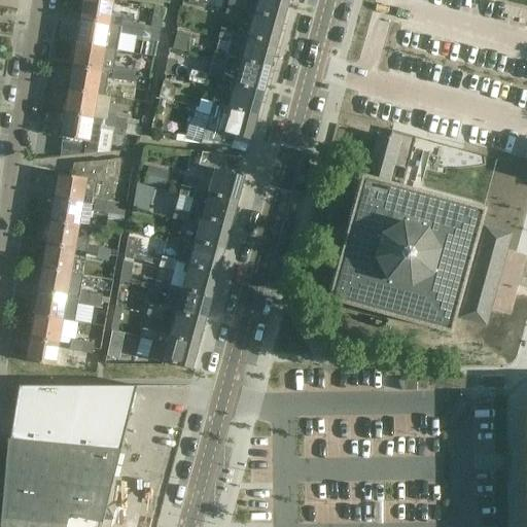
[(101,0),(82,0),(79,22),(119,29),(119,34),(130,36),(132,26),(133,26),(134,19),(111,14),(113,2),(101,0)]
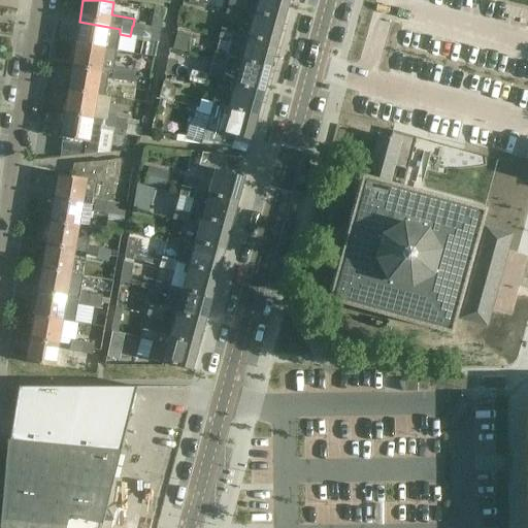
[(229,0),(228,5),(242,9),(254,12),(283,21),(288,0),(229,0)]
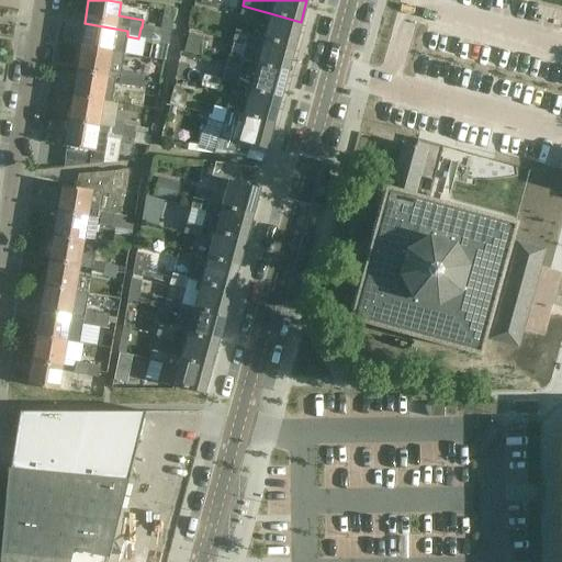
[(258,10),(243,6),(239,15),(256,20),(258,10)]
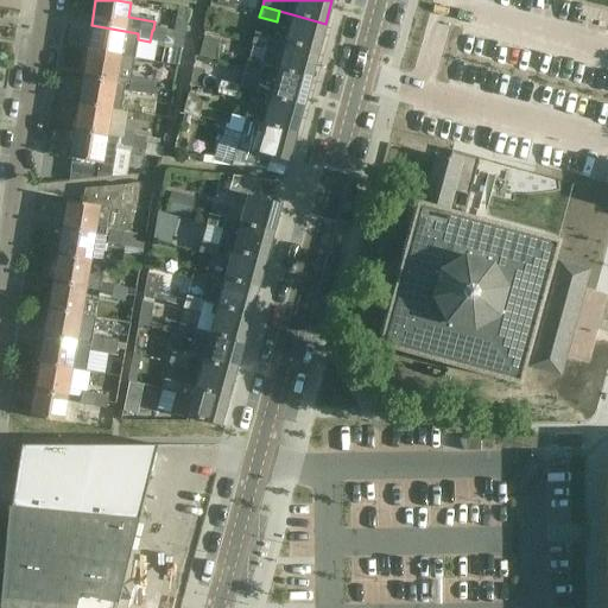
[(178,10),(173,35),(184,37),(189,12),(178,10)]
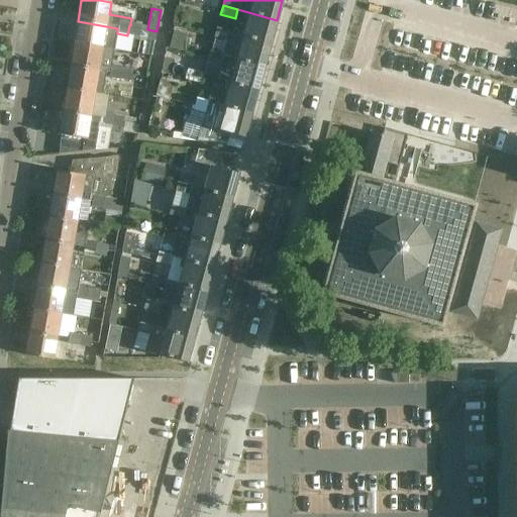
[(277,20),(248,12),(242,36),(271,43),(277,20)]
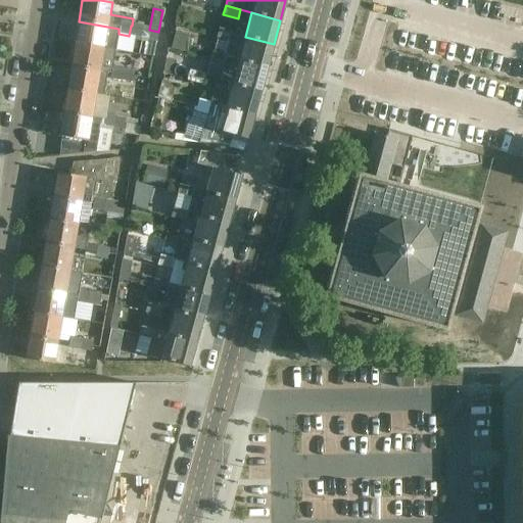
[(119,29),(79,21),(76,44),(104,49),(115,51),(119,34),(119,29)]
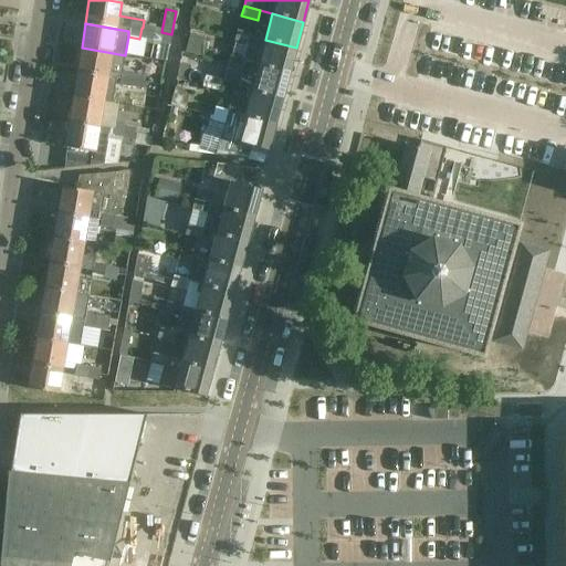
[(142,28),(139,39),(152,41),(154,30),(143,28),(142,28)]
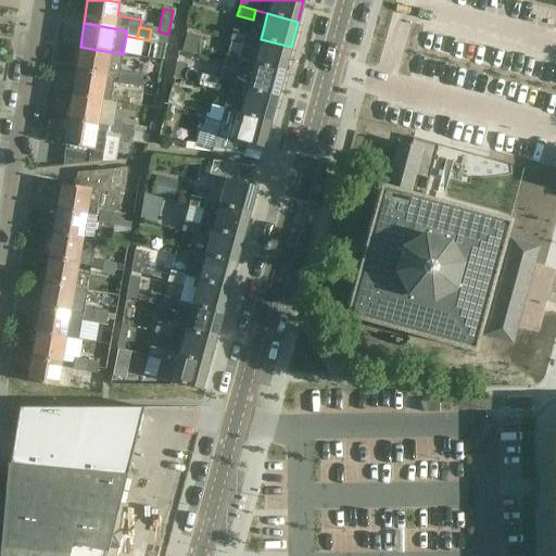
[(249,35),(232,30),(230,40),(245,45),(249,35)]
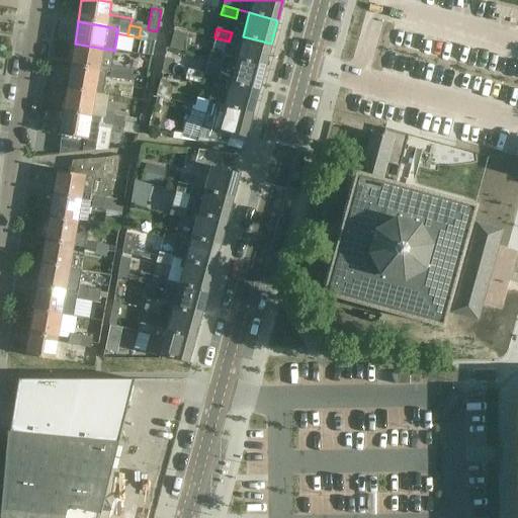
[(149,32),(144,56),(152,58),(157,34),(149,32)]
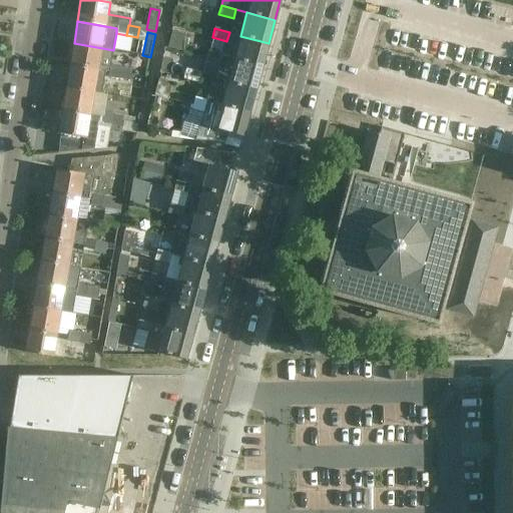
[(269,43),(240,36),(234,59),(262,66),(269,43)]
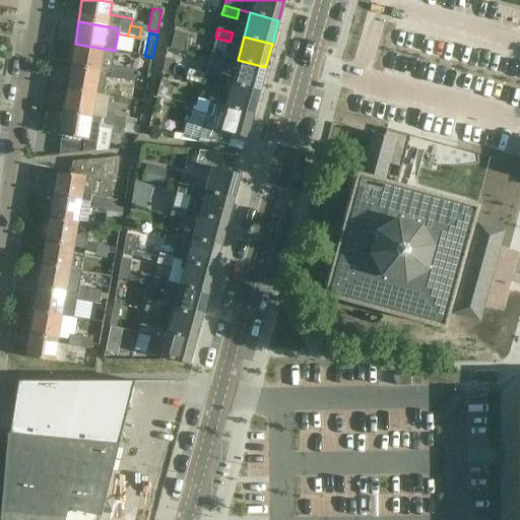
[(104,49),(75,44),(71,67),(100,72),(107,73),(111,74),(112,69),(115,51),(104,49)]
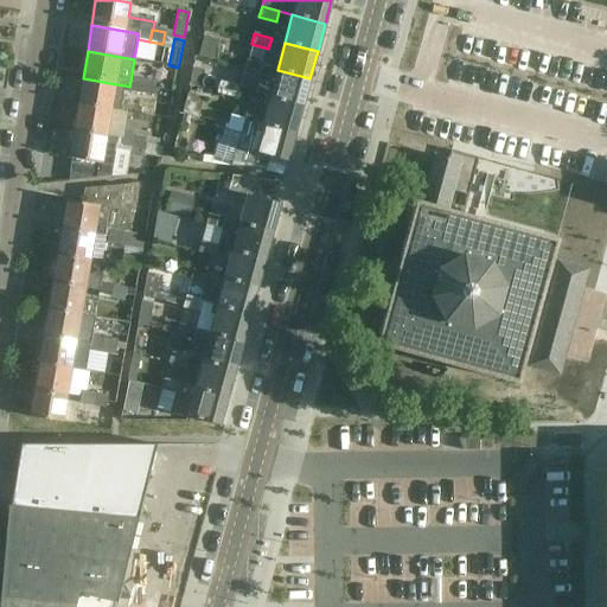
[(278,70),(259,65),(257,68),(262,69),(255,93),(269,97),(302,107),(310,78),(278,70)]
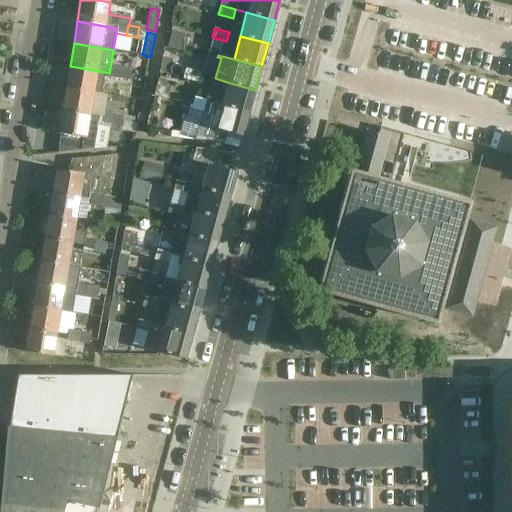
[(98,71),(70,66),(66,89),(94,94),(94,93),(102,94),(105,72),(98,71)]
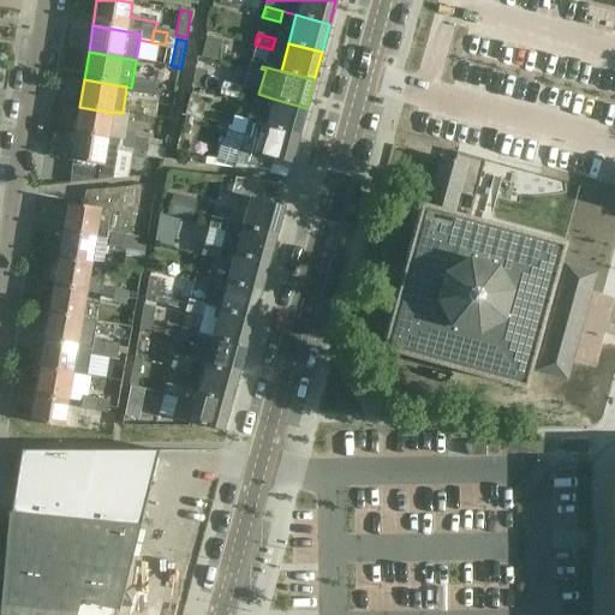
[(131,94),(143,96),(145,83),(132,82),(131,88),(131,94)]
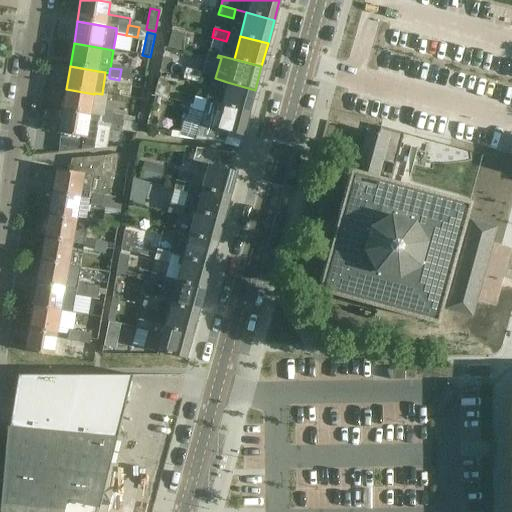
[(132,71),(121,69),(119,80),(130,81),(132,71)]
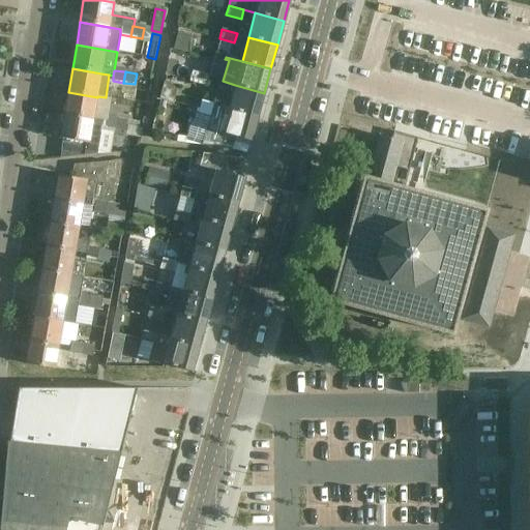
[(208,78),(192,72),(189,82),(206,87),(208,78)]
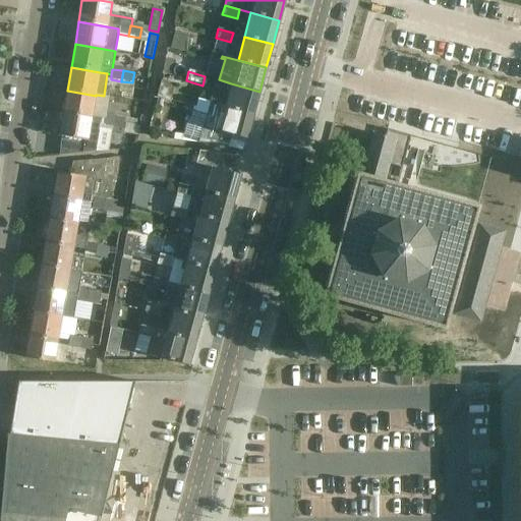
[(162,80),(157,98),(170,102),(175,84),(162,80)]
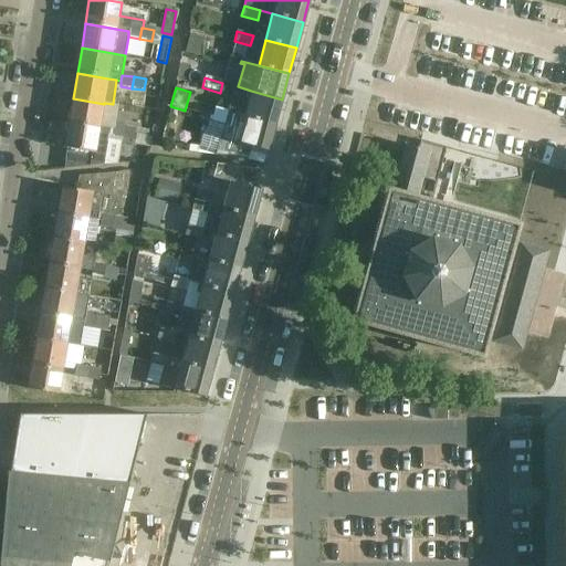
[(282,100),(251,91),(244,117),(274,125),(282,100)]
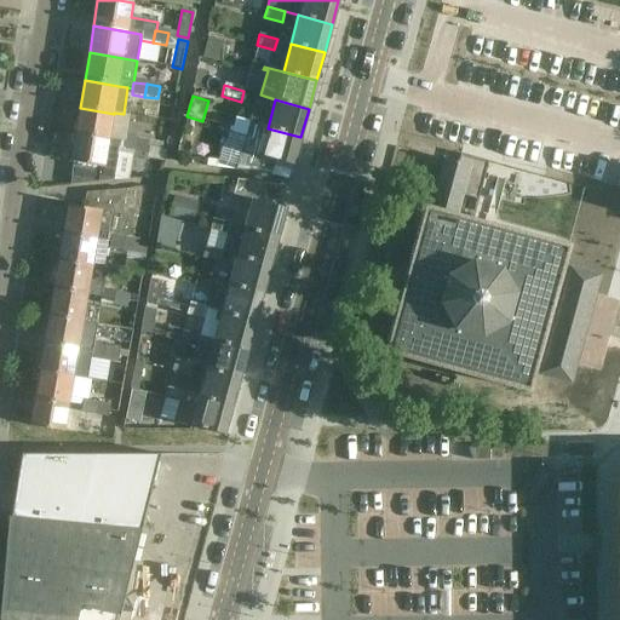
[(114,114),(80,108),(75,136),(109,142),(114,114)]
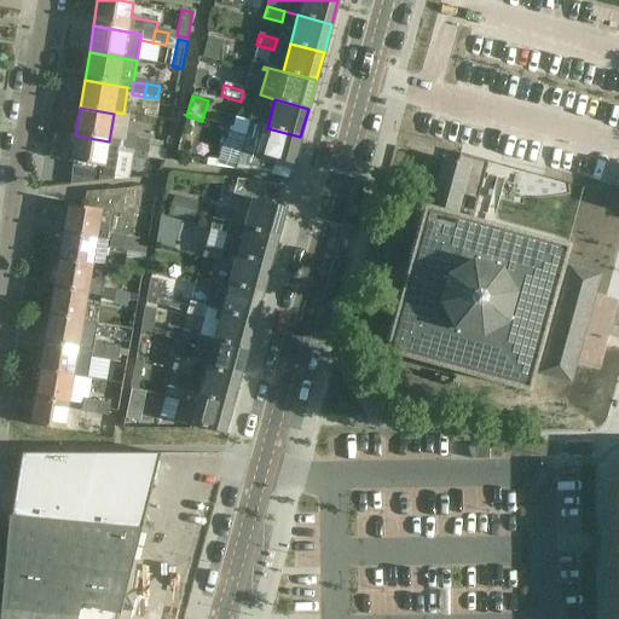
[(236,120),(233,132),(246,134),(236,171),(248,172),(271,175),(275,161),(293,166),(300,137),(267,128),(236,120)]
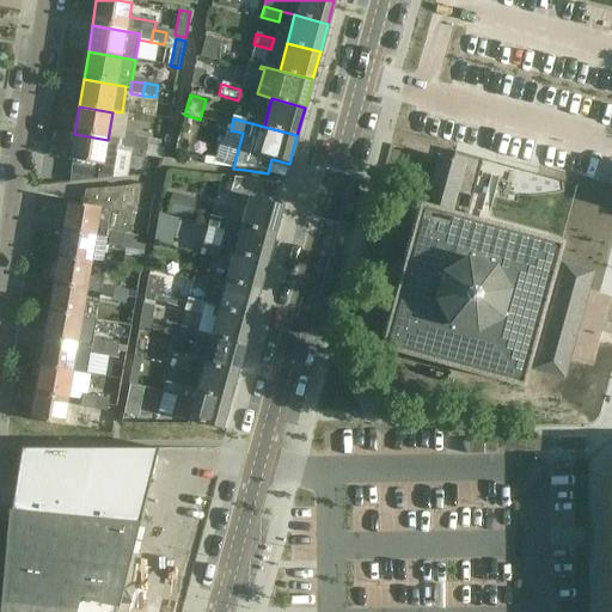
[(118,141),(108,140),(74,134),(69,159),(103,165),(114,166),(118,141)]
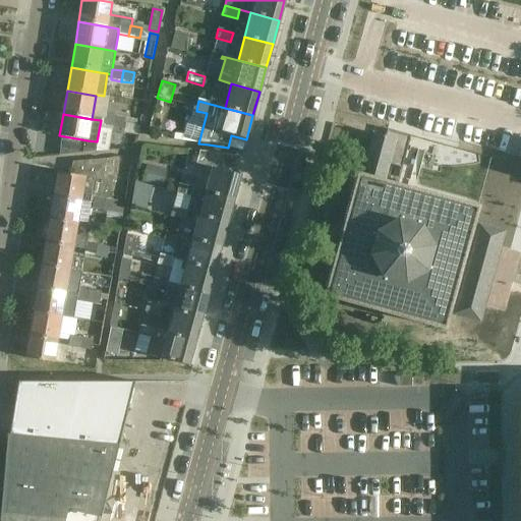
[(102,126),(113,128),(115,117),(104,115),(102,126)]
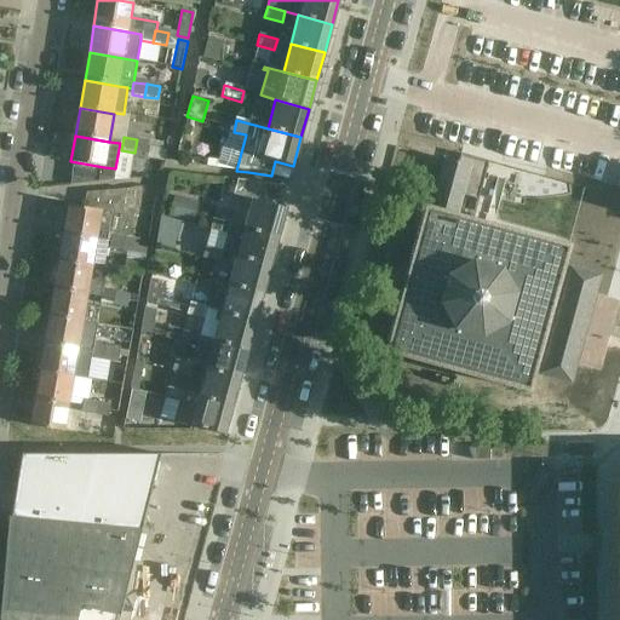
[(150,142),(137,139),(135,153),(148,155),(150,142)]
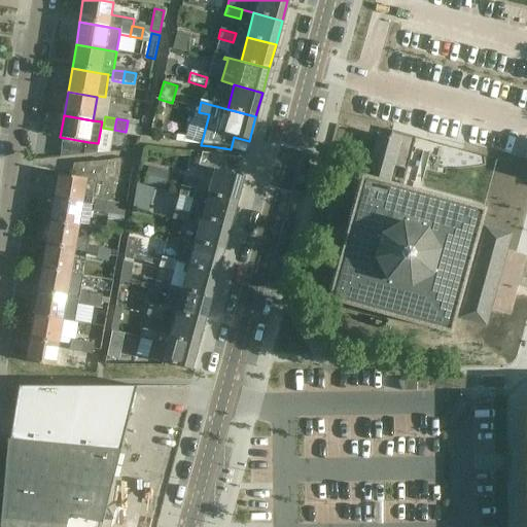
[(325,278),(323,285),(328,290),(326,300),(449,332),(456,306),(461,308),(459,318),(484,325),(489,310),(489,309),(489,308),(490,307),(504,254),(504,253),(504,252),(504,251),(510,235),(491,230),(484,227),(481,239),(476,237),(482,211),(483,210),(419,192),(401,187),(414,140),(415,137),(391,131),(391,132),(389,139),(388,138),(385,137),(377,135),(377,137),(376,139),(365,178),(355,175),(352,186),(350,187),(348,195),(354,200),(346,226),(336,230),(332,241),(340,249),(332,276),(325,278)]
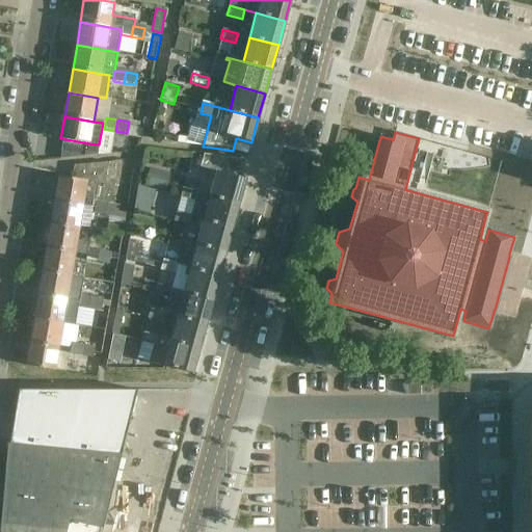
[(89,143),(60,138),(60,139),(63,140),(60,159),(85,156),(87,144),(89,143)]
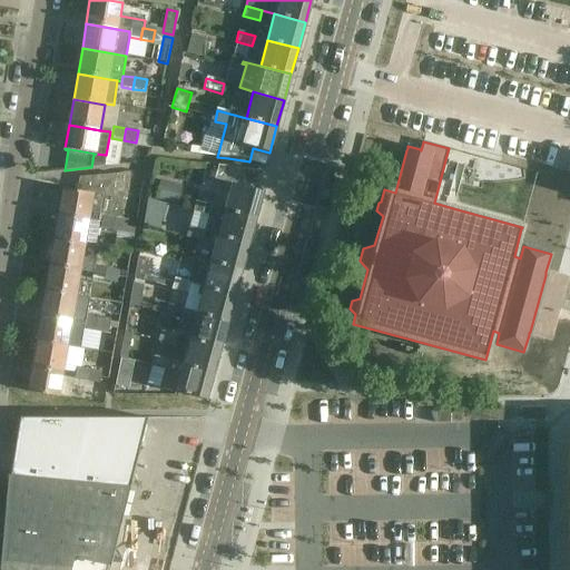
[(232,185),(224,210),(255,219),(262,192),(257,190),(263,172),(218,166),(214,180),(232,185)]
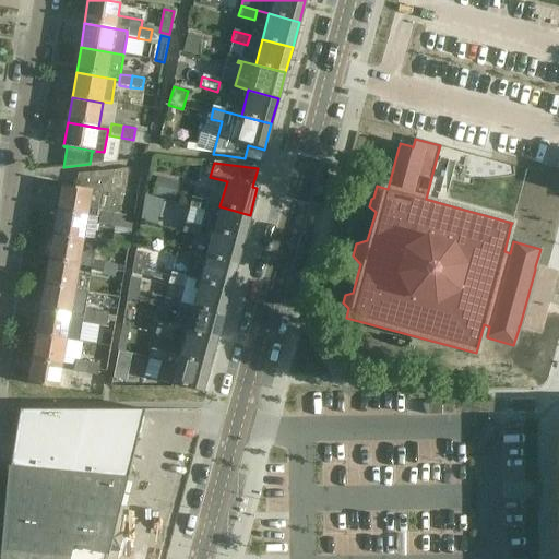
[(114,170),(102,171),(78,175),(75,188),(61,186),(57,211),(86,216),(92,191),(110,195),(114,170)]
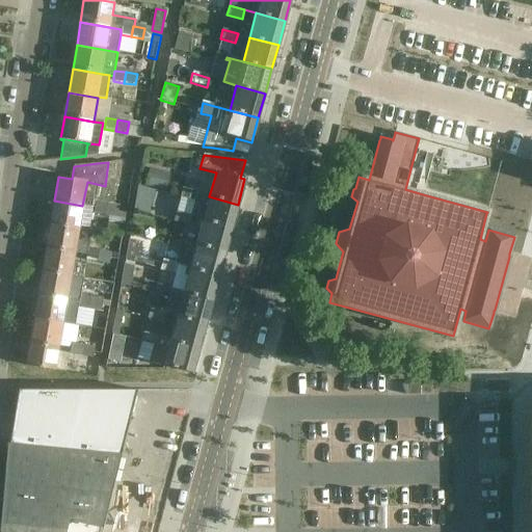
[(197,193),(182,189),(180,198),(195,203),(197,193)]
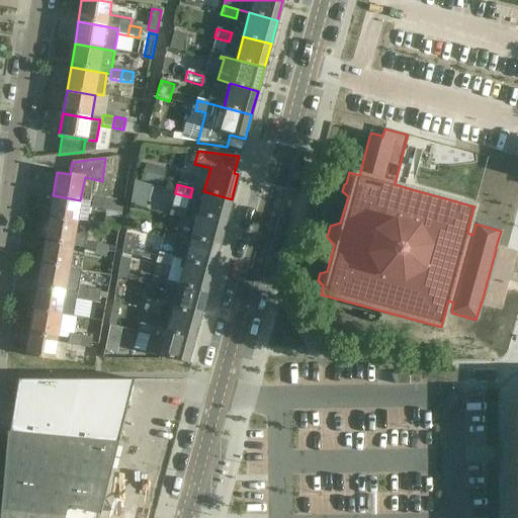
[(175,193),(171,207),(186,211),(197,216),(226,223),(232,199),(203,191),(192,188),(190,197),(175,193)]
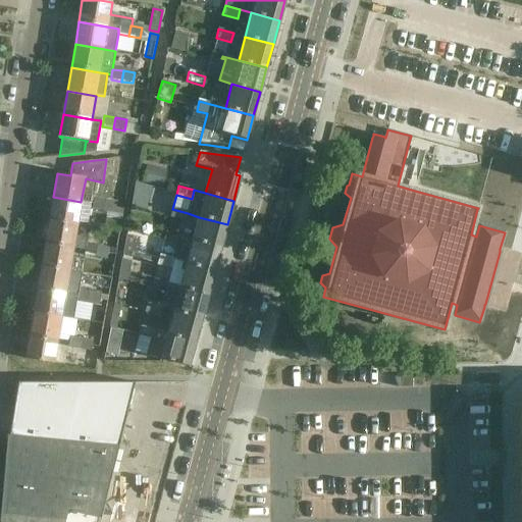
[(81,202),(53,197),(49,220),(76,225),(81,202)]
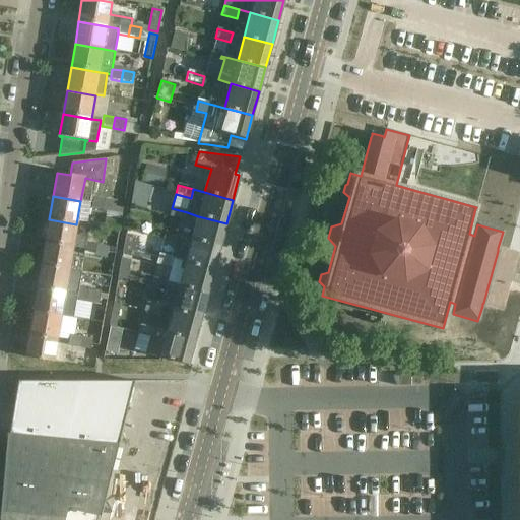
[(90,209),(102,211),(104,199),(92,197),(90,209)]
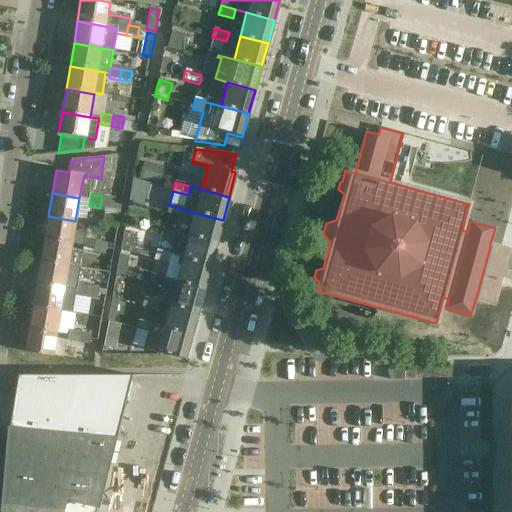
[(113,198),(102,196),(100,208),(111,210),(113,198)]
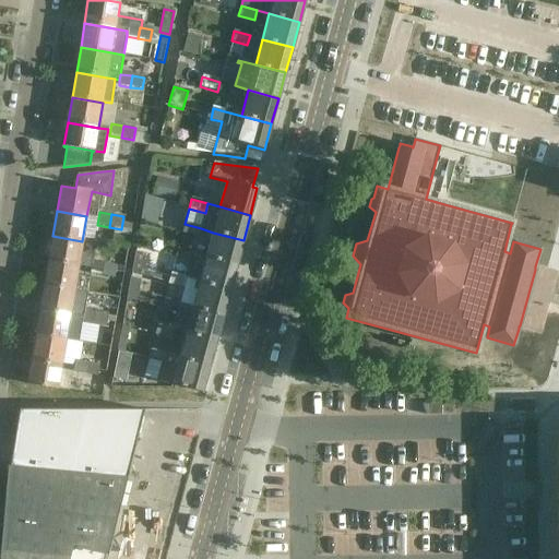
[(201,228),(185,224),(181,234),(198,238),(201,228)]
